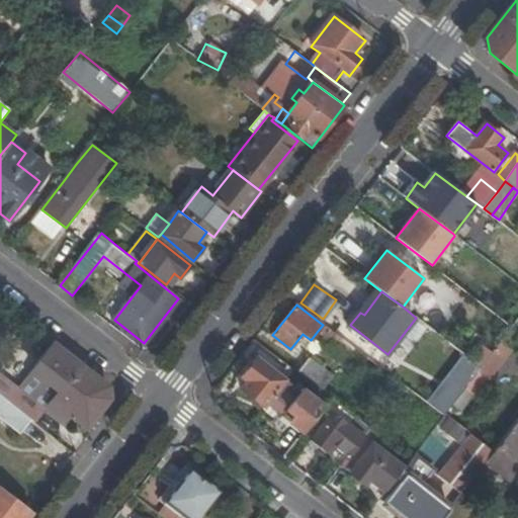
[(349,367),(360,351),(330,328),(318,343),(349,367)]
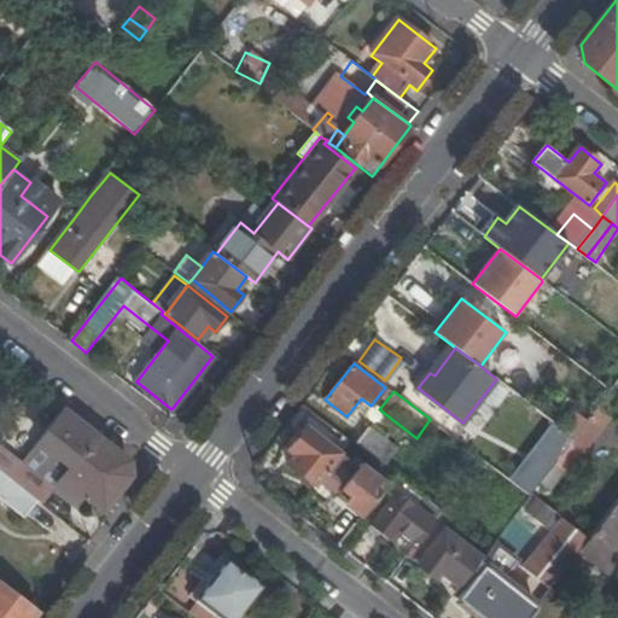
[(64,412),(21,467),(53,493),(77,509),(82,502),(100,516),(130,477),(129,461),(64,412)]
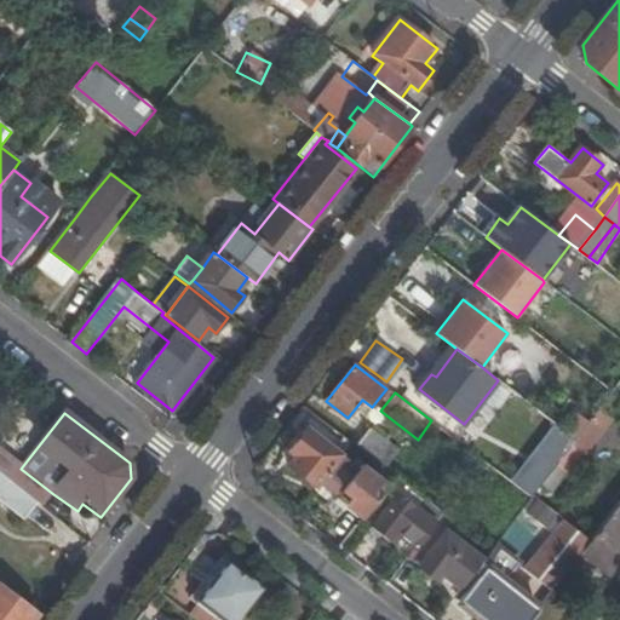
[(575,441),(573,445),(585,453),(603,430),(591,422),(575,441)]
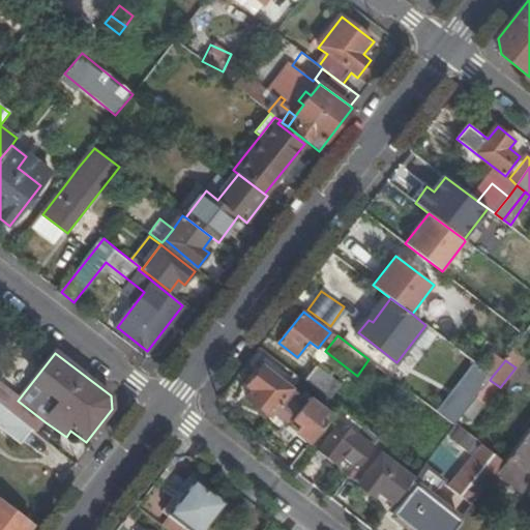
[(245,398),(271,417),(273,413),(293,389),(263,366),(247,386),(252,389),(245,398)]
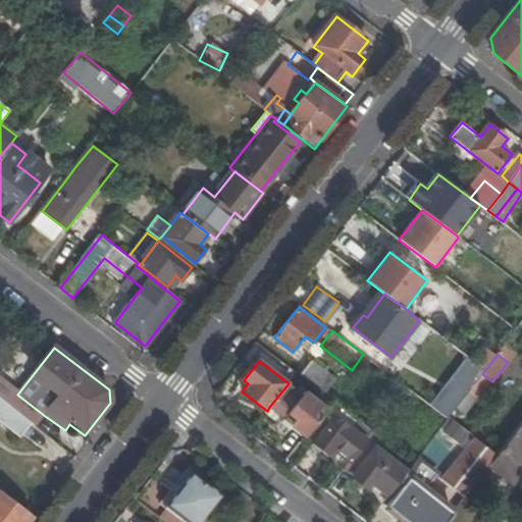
[(311,361),(300,375),(323,394),(334,380),(311,361)]
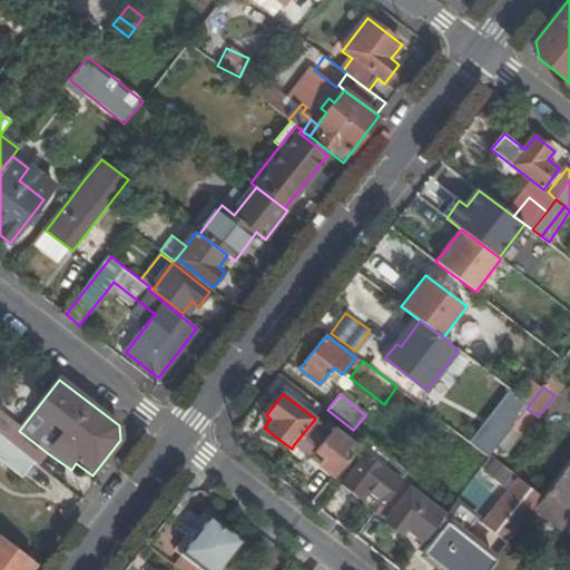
[(480,449),(490,455),(516,423),(507,415),(480,449)]
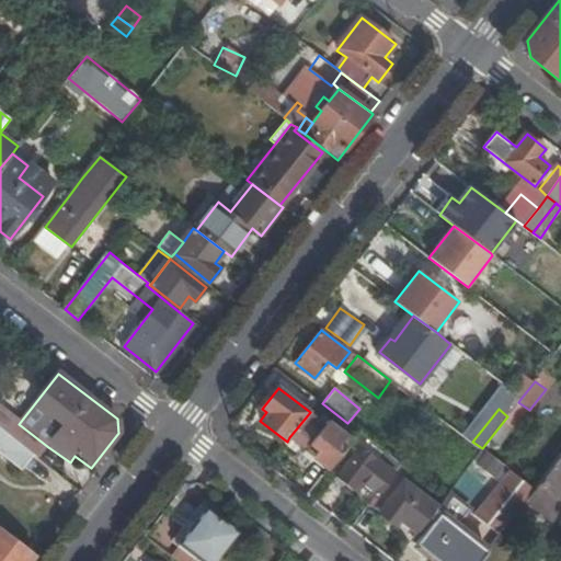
[(39,458),(48,447),(19,424),(0,410),(0,427),(36,455),(39,458)]
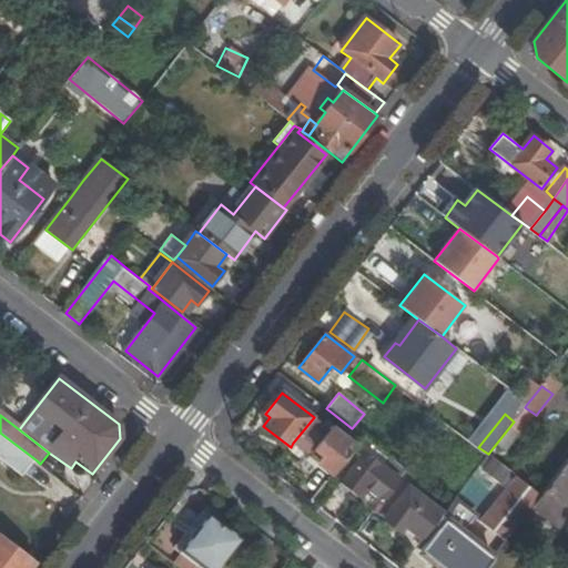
[(293,443),(333,474),(355,445),(332,427),(330,429),(314,417),(293,443)]
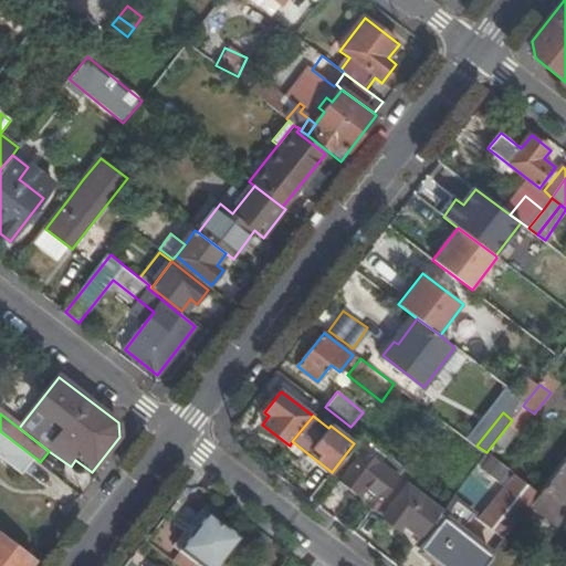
[(37,459),(0,431),(0,457),(23,475),(37,459)]
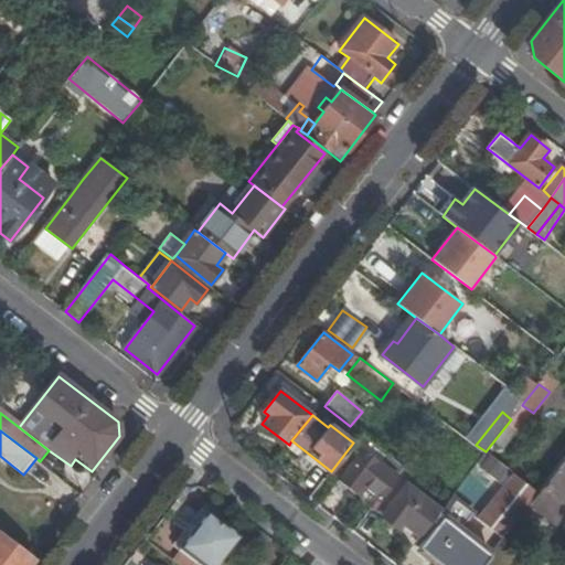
[(360,486),(379,500),(392,483),(379,472),(383,466),(362,450),(339,480),(355,492),(360,486)]
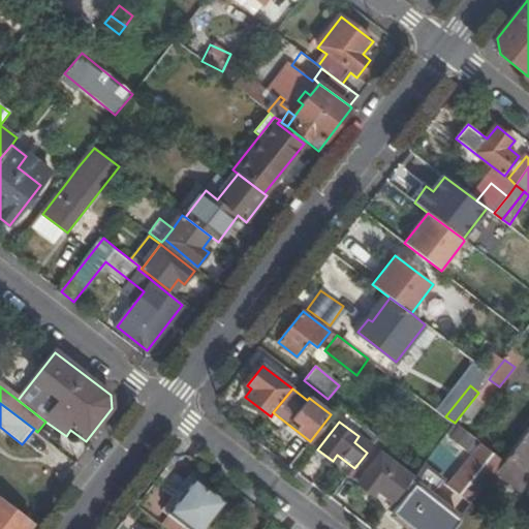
[(520,489),(528,476),(528,428),(519,442),(504,461),(495,471),(520,489)]
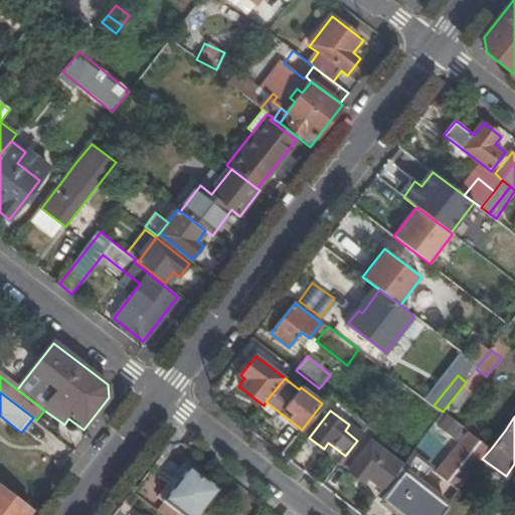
[(458,492),(482,459),(491,449),(467,431),(435,474),(458,492)]
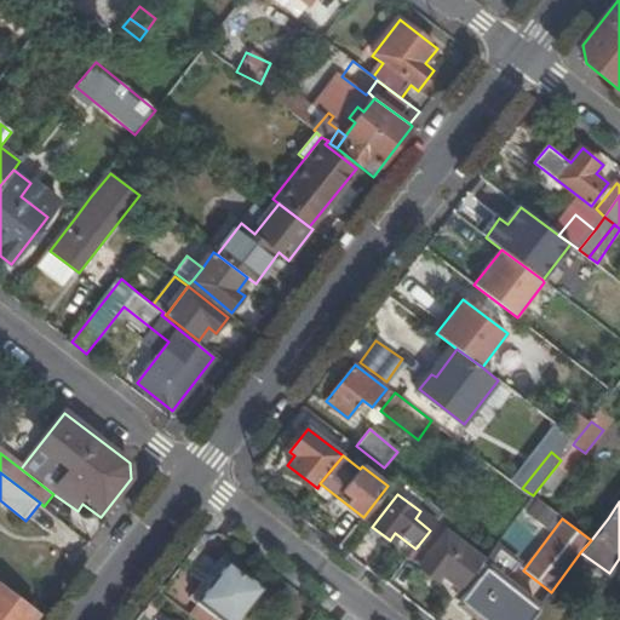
[(453,600),(460,589),(482,561),(435,523),(430,530),(415,549),(408,558),(451,590),(447,595),(453,600)]
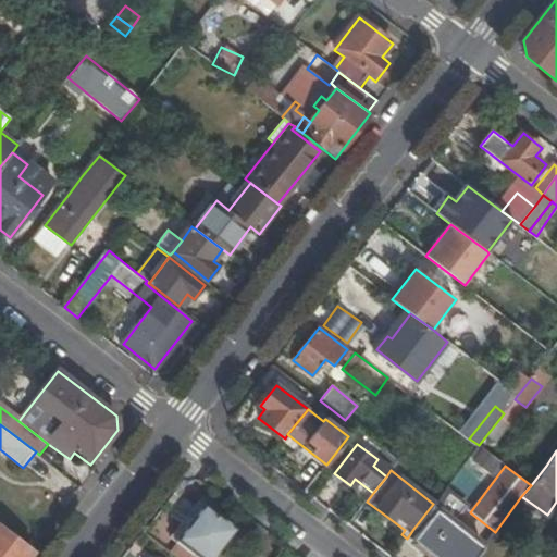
[(412,539),(434,556),(474,556),(482,547),(452,522),(465,507),(444,490),(441,494),(433,504),(413,529),(418,533),(412,539)]
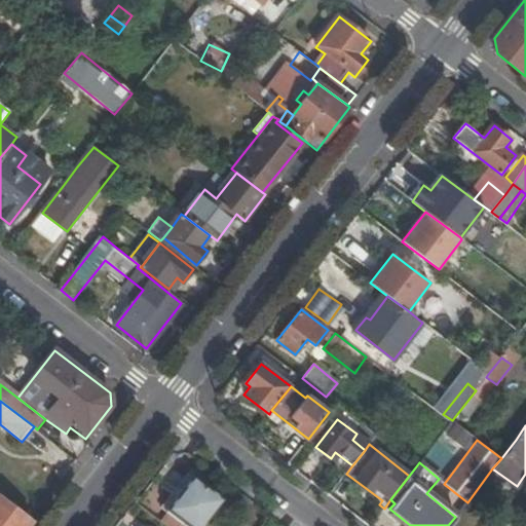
[(190,479),(164,513),(181,525),(202,525),(221,503),(190,479)]
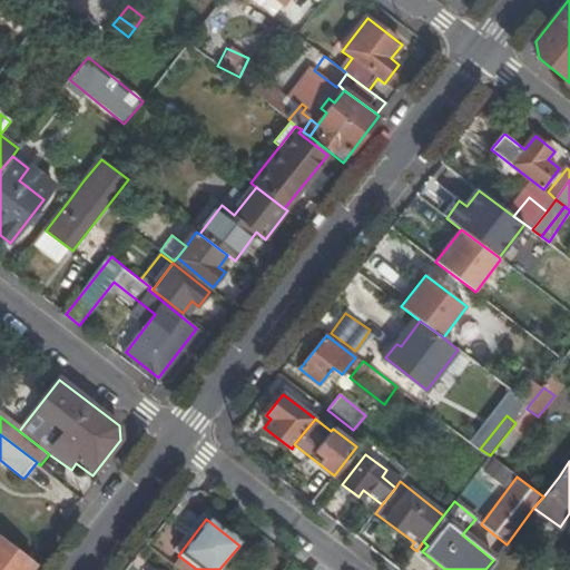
[(0,569),(30,569),(36,563),(0,534),(0,569)]
